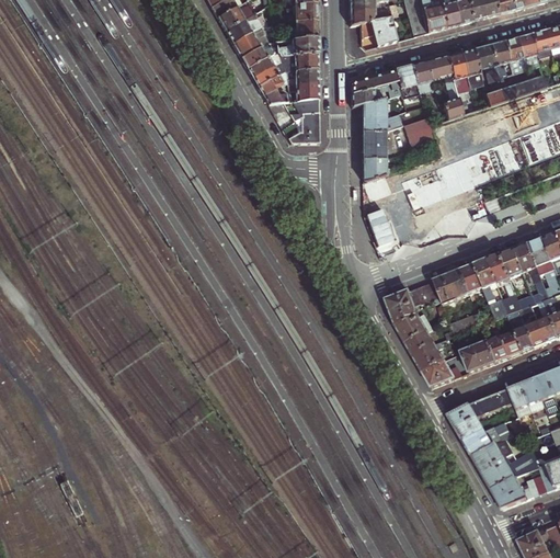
[(214,12),(217,16),(236,6),(244,0),(219,0),(210,6),(214,12)]
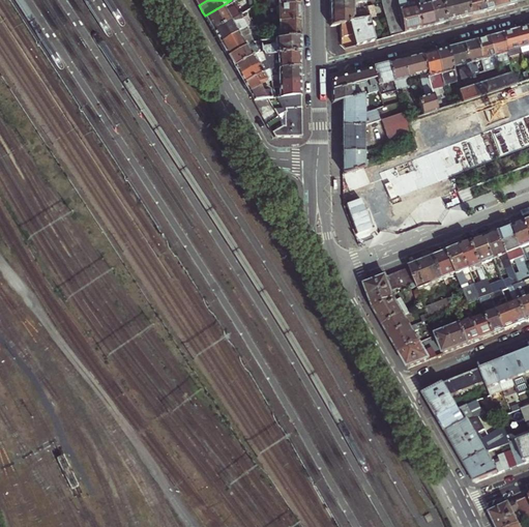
[(353,6),(353,0),(356,0),(329,0),(330,8),(330,11),(353,6)]
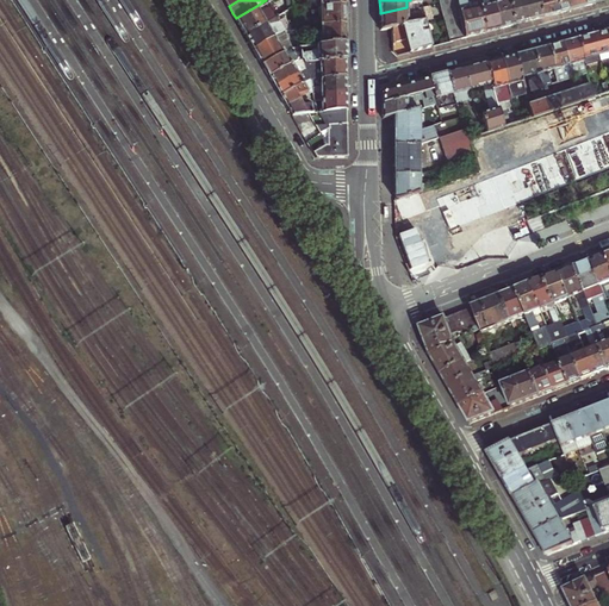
[(439,0),(442,13),(449,39),(459,36),(464,35),(457,0),(439,0)]
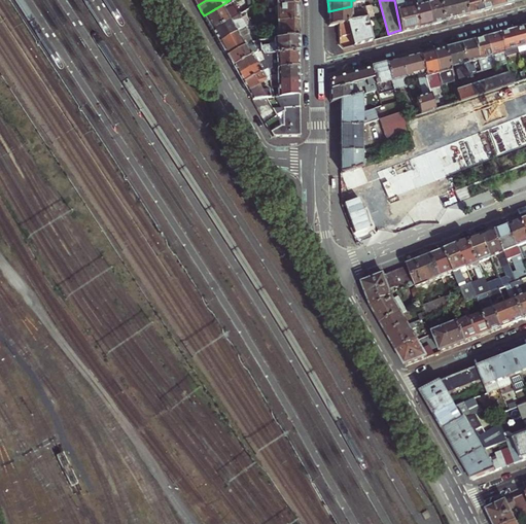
[(418,26),(414,3),(407,5),(406,0),(394,0),(400,30),(409,28),(418,26)]
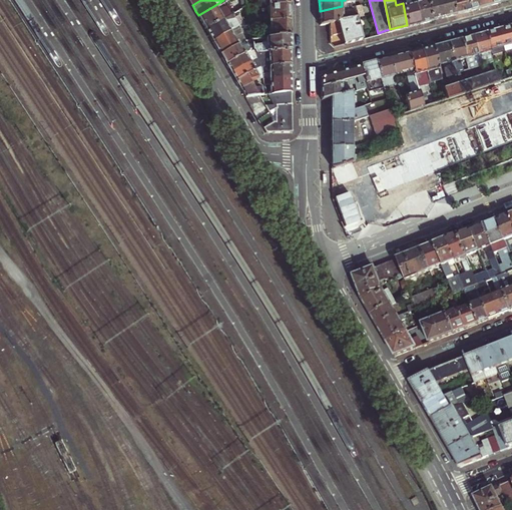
[(419,22),(415,0),(402,0),(403,3),(407,25),(413,23),(419,22)]
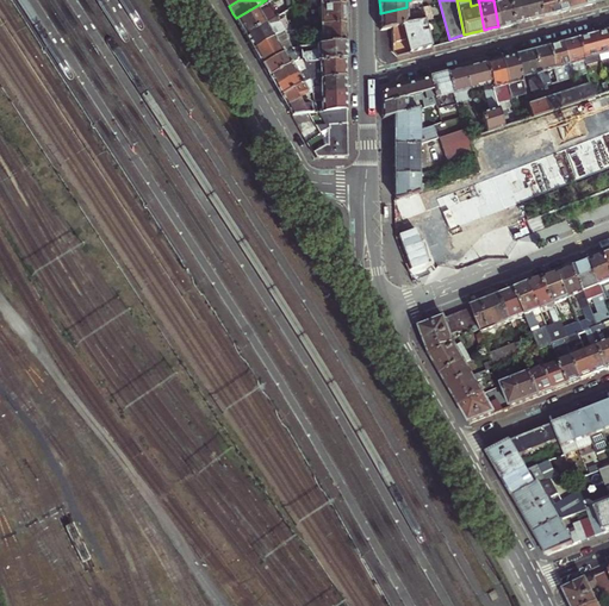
[(493,0),(498,26),(510,23),(513,22),(508,0),(493,0)]
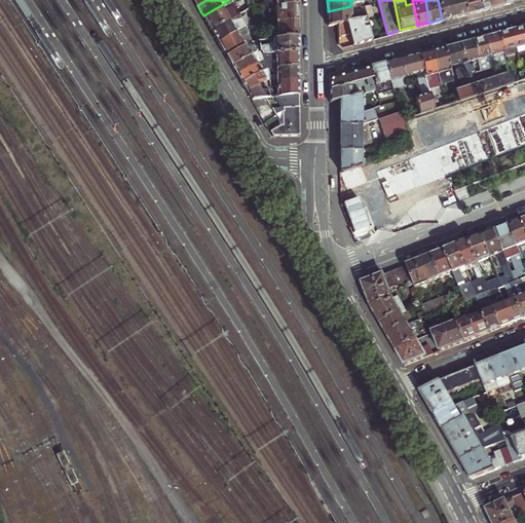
[(438,0),(442,19),(450,16),(454,15),(451,0),(438,0)]
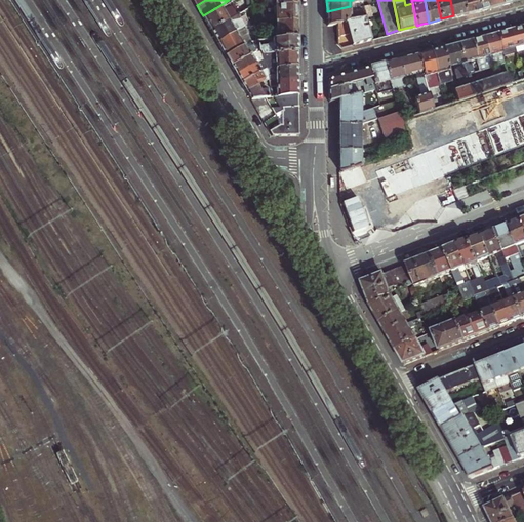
[(466,12),(462,0),(450,0),(453,15),(461,13),(466,12)]
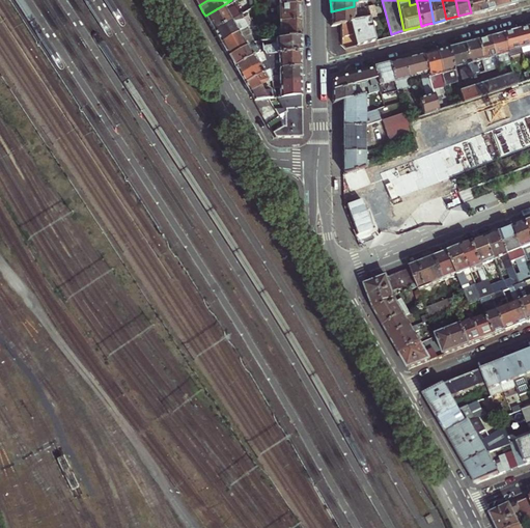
[(486,8),(483,0),(468,0),(471,12),(480,10),(486,8)]
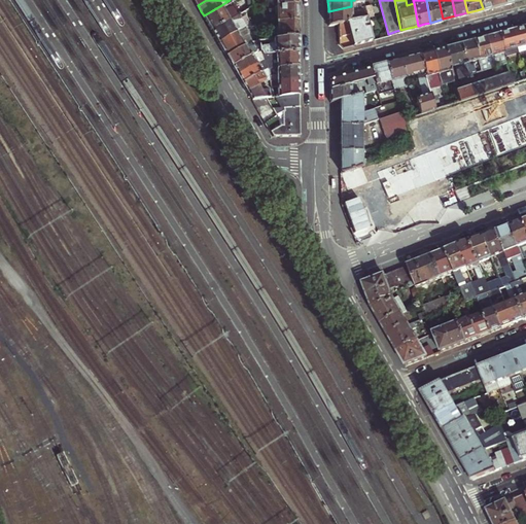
[(497,4),(496,0),(480,0),(483,8),(492,6),(497,4)]
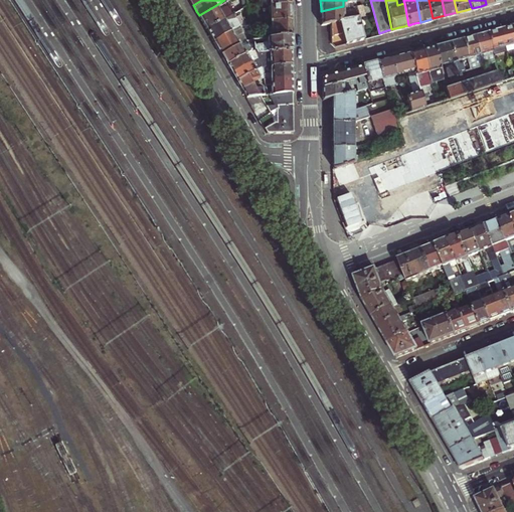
[(246,2),(235,9),(238,15),(226,22),(230,28),(239,23),(241,23),(244,22),(250,22),(249,18),(246,2)]
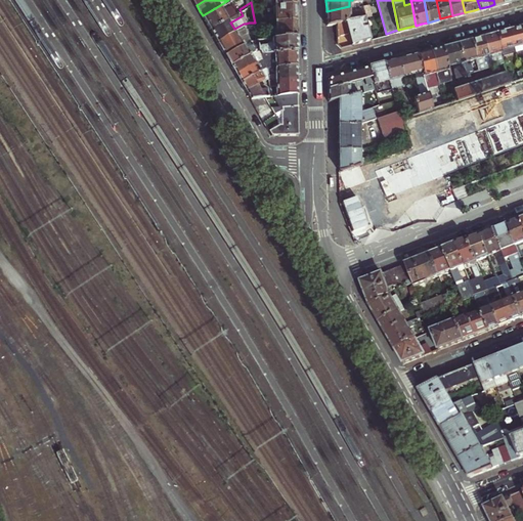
[(276,2),(276,18),(296,18),(295,13),(295,2),(276,2)]
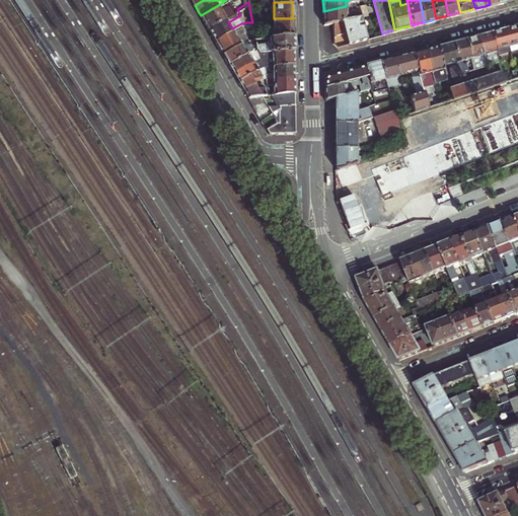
[(205,22),(207,26),(235,10),(233,8),(236,7),(234,4),(222,11),(218,5),(201,15),(205,22)]
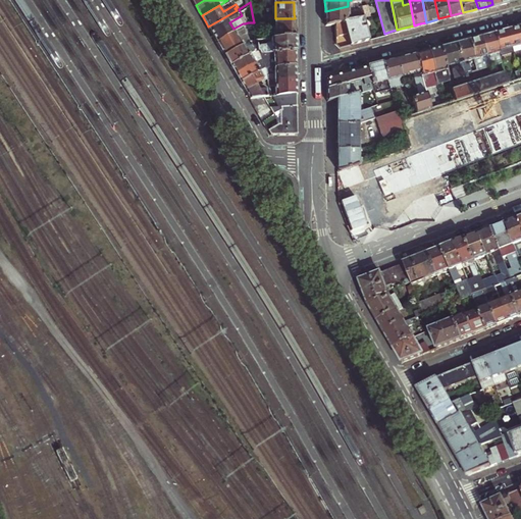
[(348,11),(348,6),(325,11),(325,19),(325,22),(334,20),(363,14),(362,8),(348,11)]
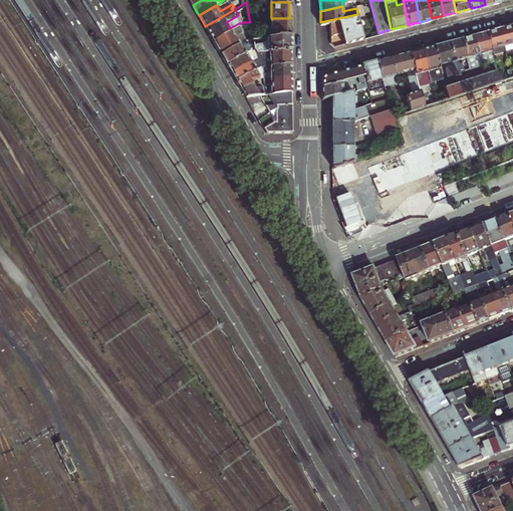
[(209,33),(212,38),(230,28),(226,22),(238,15),(235,9),(233,10),(205,26),(209,33)]
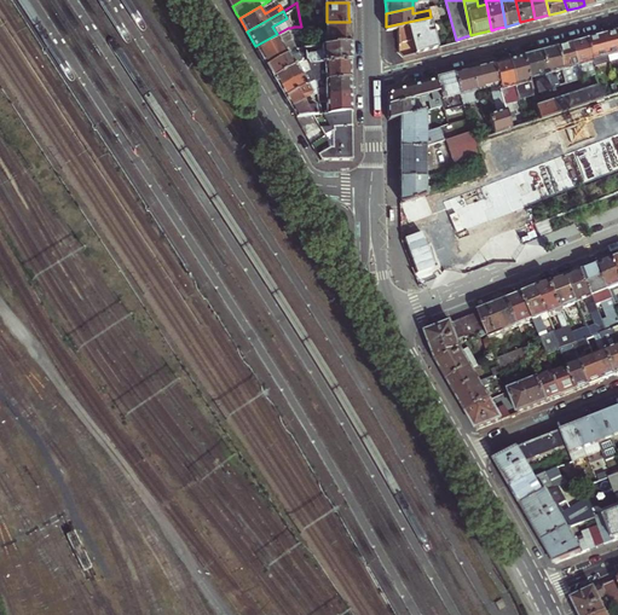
[(431,17),(397,24),(397,30),(397,34),(410,30),(415,51),(426,47),(437,45),(435,35),(433,27),(431,17)]
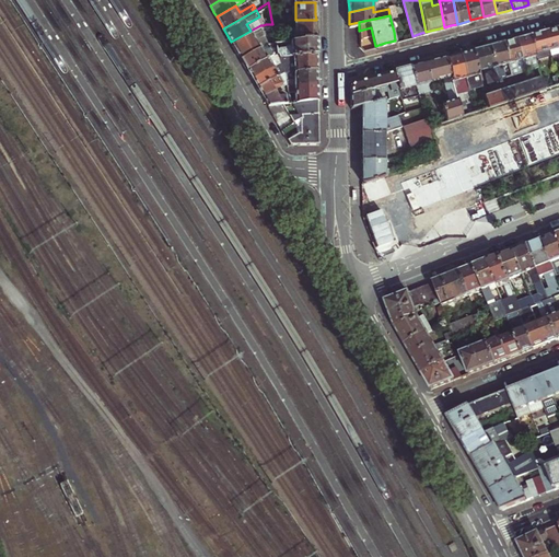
[(316,20),(295,20),(295,38),(316,37),(316,32),(316,20)]
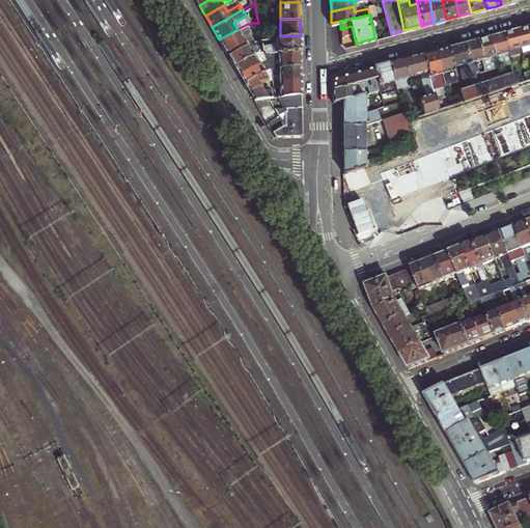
[(522,26),(515,28),(521,50),(529,48),(529,28),(529,24),(522,26)]
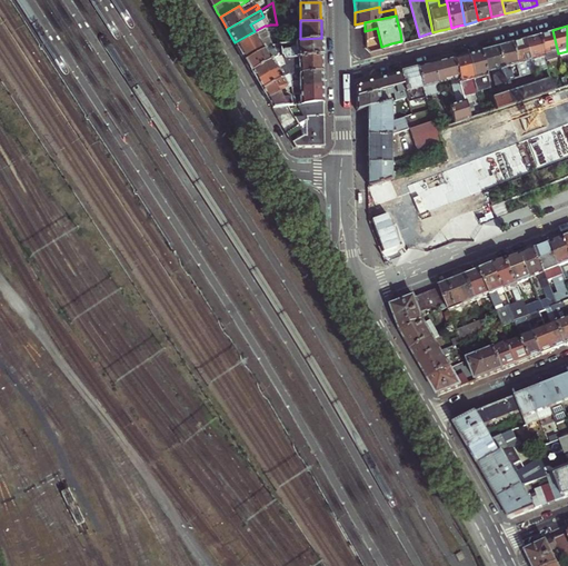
[(558,53),(552,30),(546,31),(538,33),(545,58),(558,53)]
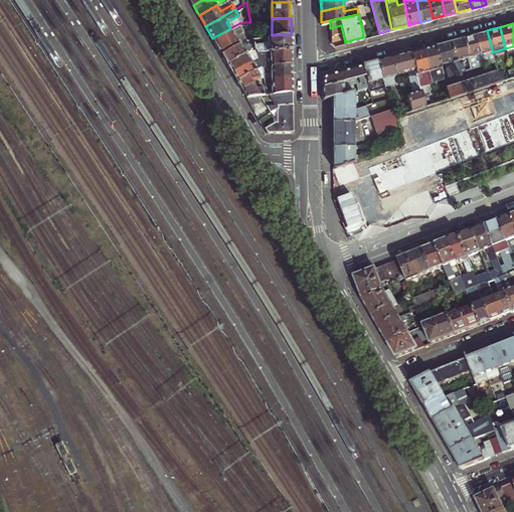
[(217,47),(220,52),(239,40),(235,33),(233,34),(230,28),(212,38),(217,47)]
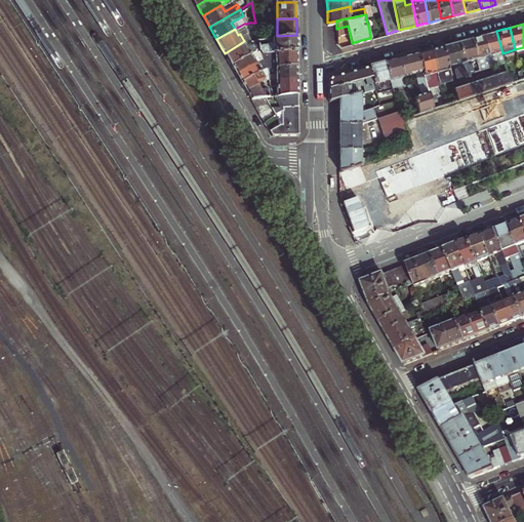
[(502,53),(496,31),(491,32),(483,34),(491,65),(504,61),(502,53)]
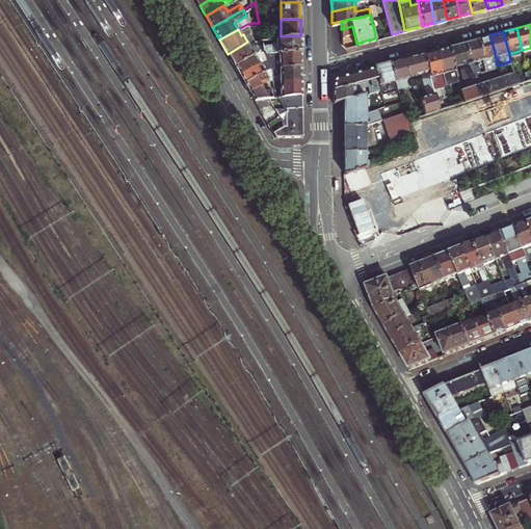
[(498,65),(489,34),(485,35),(478,37),(483,57),(484,62),(486,70),(493,68),(498,65)]
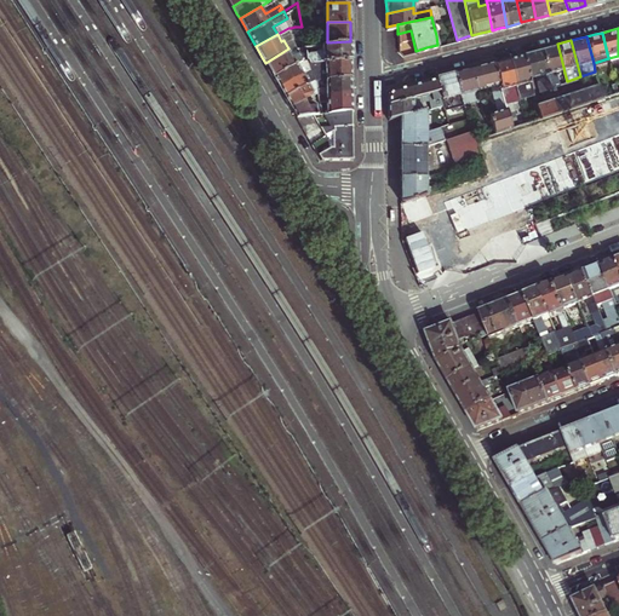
[(350,41),(327,42),(321,44),(321,49),(317,49),(315,50),(309,51),(309,49),(303,49),(304,57),(308,57),(309,61),(350,58),(350,52),(350,41)]
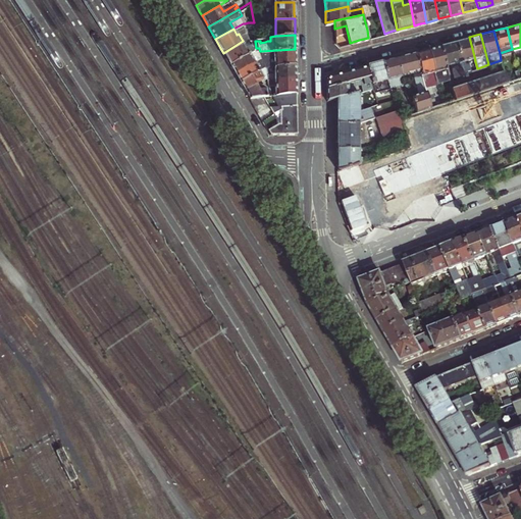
[(474,56),(469,37),(463,39),(456,41),(462,60),(465,72),(471,70),(472,69),(469,58),(474,56)]
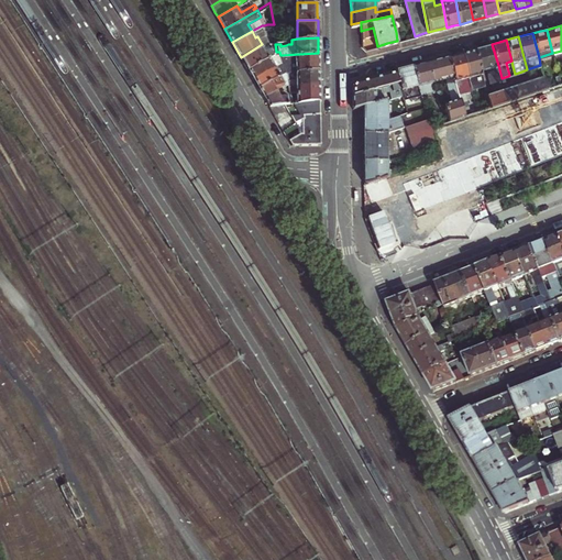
[(262,44),(241,57),(244,64),(246,67),(273,52),(276,52),(275,44),(275,41),(272,41),(272,43),(271,46),(270,46),(266,42),(262,44)]
